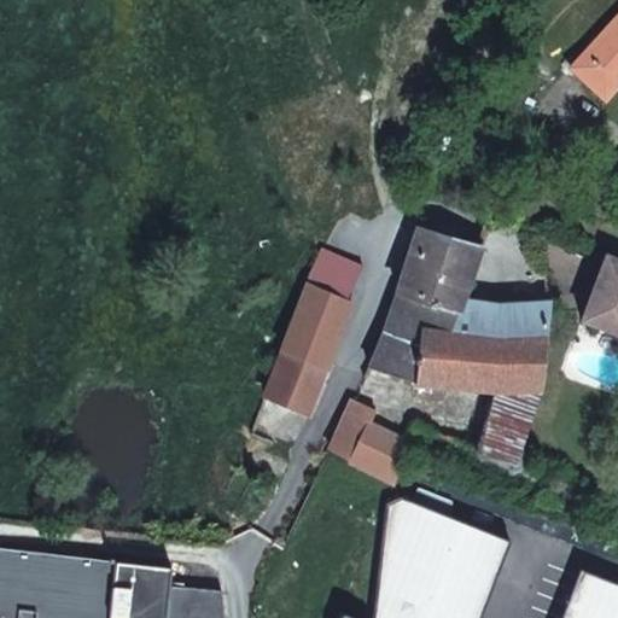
[(605,99),(617,85),(617,15),(571,68),(605,99)]
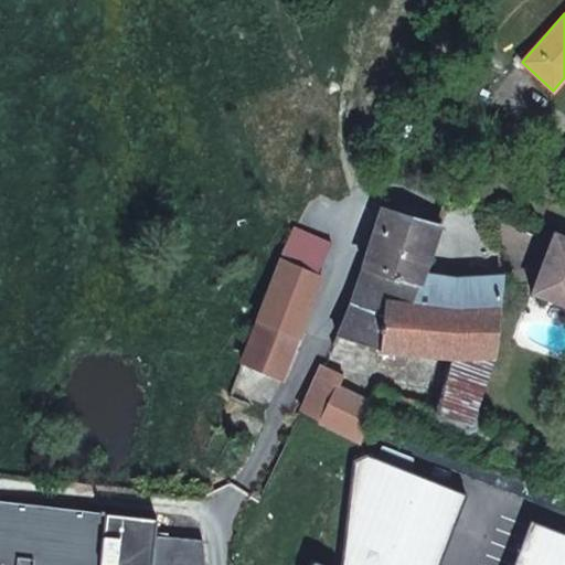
[(424,222),(393,213),(382,210),(370,248),(364,267),(418,284),(419,278),(439,226),(424,222)]
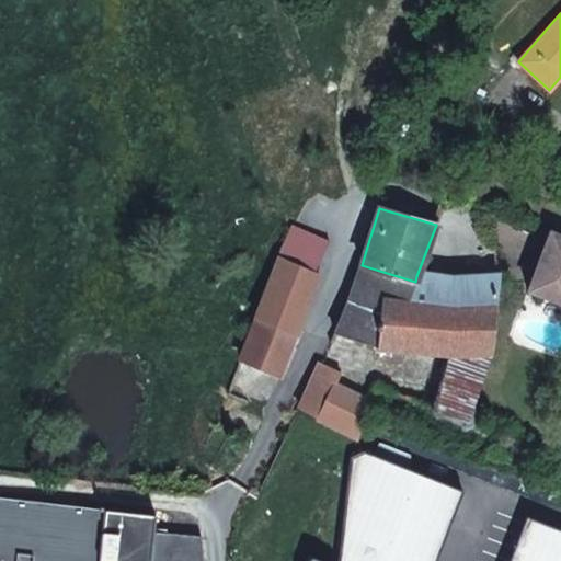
[(316,273),(330,241),(294,225),(282,251),(255,318),(296,335),(321,275),(316,273)]
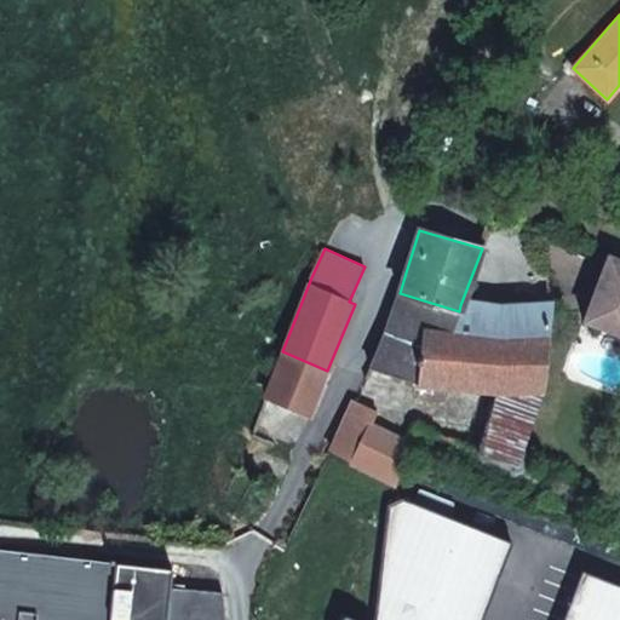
[(619,260),(609,257),(585,321),(619,333),(619,260)]
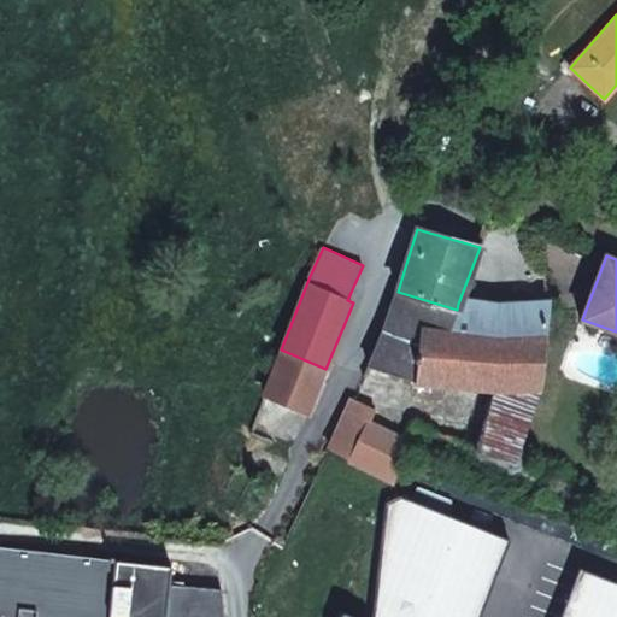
[(446,338),(457,310),(398,292),(368,365),(415,381),(494,388),(538,392),(544,341),(446,338)]
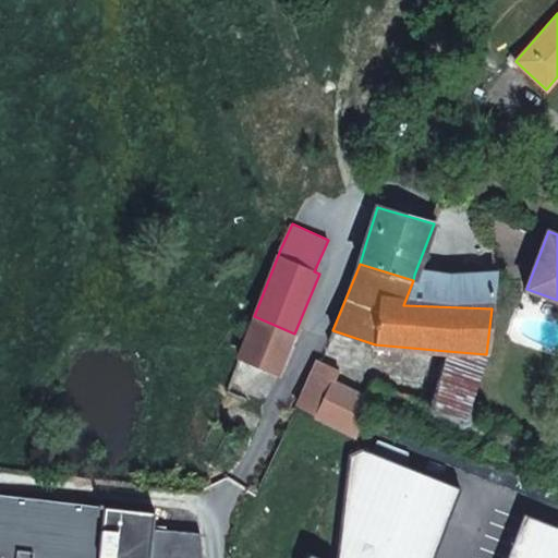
[(464,278),(448,279),(414,275),(413,280),(403,305),(492,308),(495,277),(464,278)]
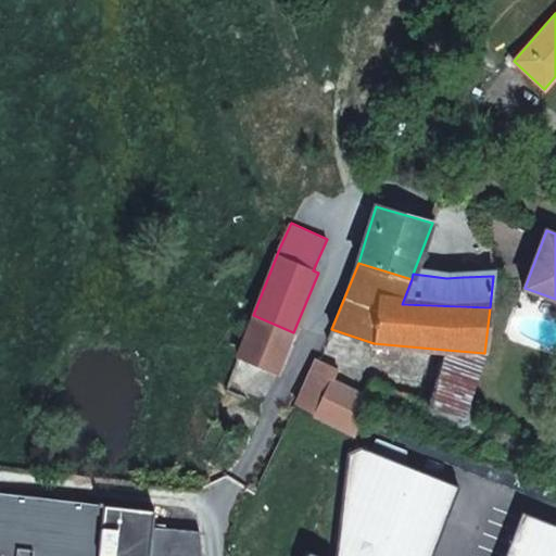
[(293,332),(253,315),(238,353),(277,371),(293,332)]
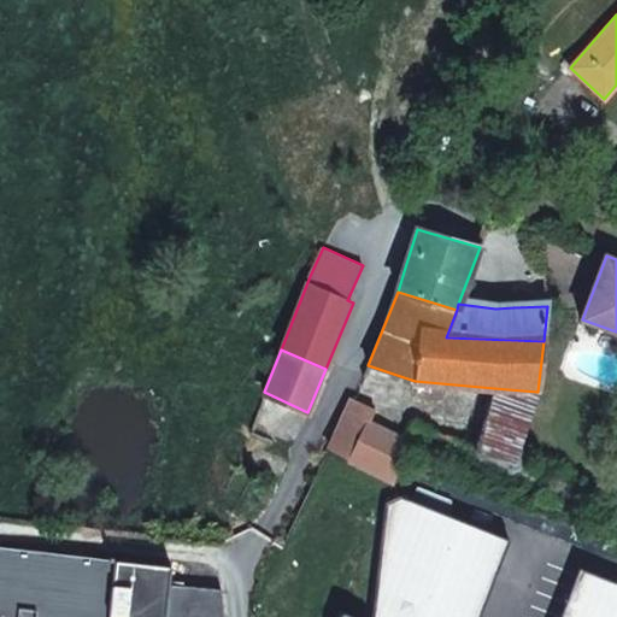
[(512,463),(538,392),(494,388),(481,451),(512,463)]
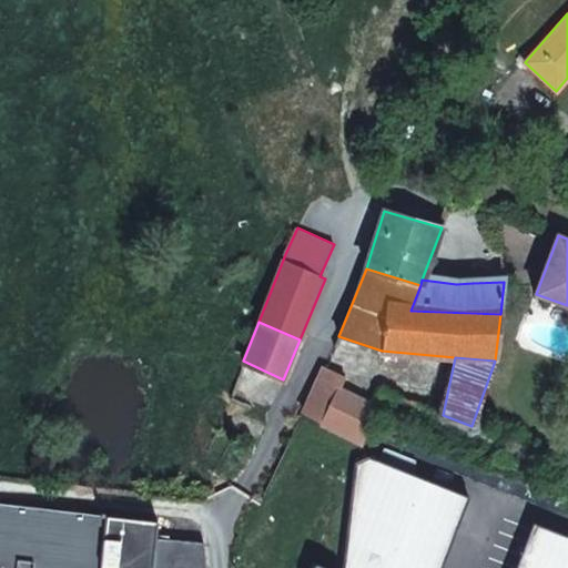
[(358,398),(338,389),(344,377),(324,367),(304,414),(363,444),(372,425),(382,391),(363,384),(358,398)]
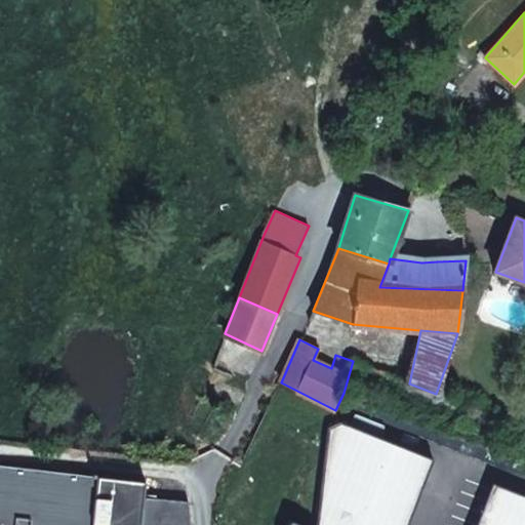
[(407,524),(434,459),(340,422),(328,426),(316,524),(407,524)]
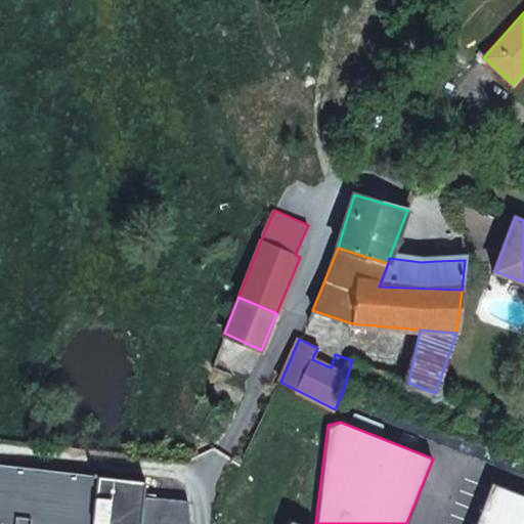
[(144,481),(0,464),(0,523),(189,523),(187,500),(143,496),(144,481)]
